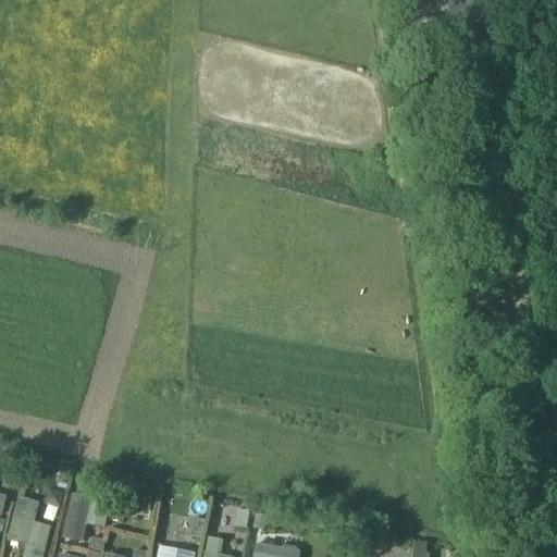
[(45,506),(60,509),(63,494),(48,491),(45,506)]
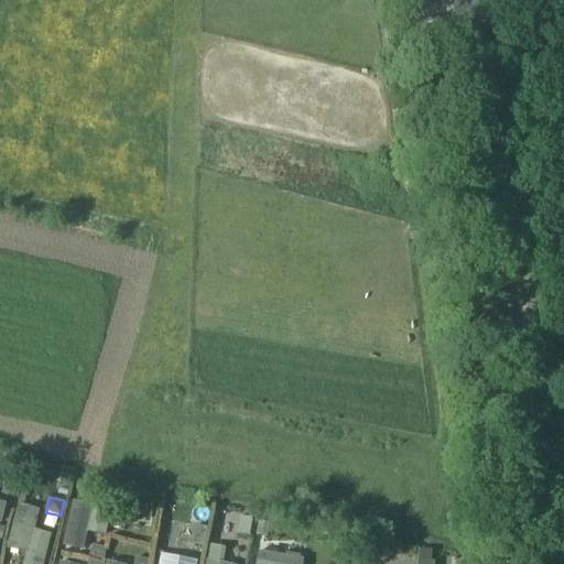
[(95,502),(74,498),(64,544),(85,549),(95,502)]
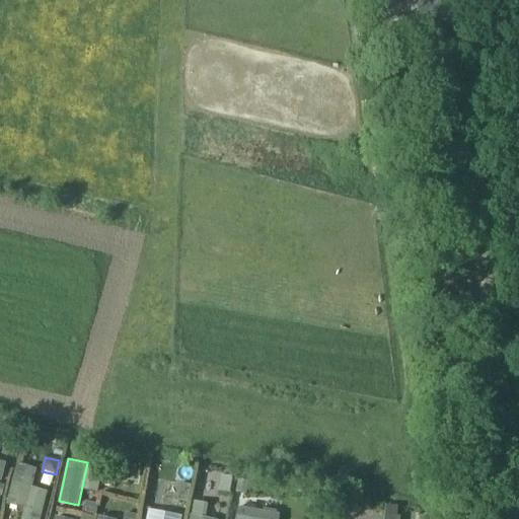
[(40,466),(18,461),(8,503),(24,507),(20,518),(42,518),(50,490),(34,486),(40,466)]
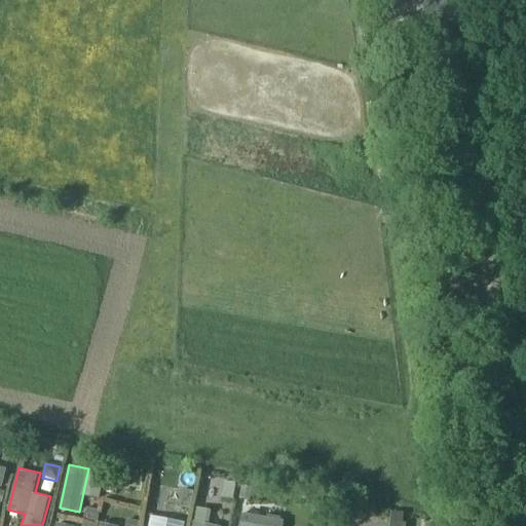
[(239,499),(250,500),(252,488),(241,487),(239,499)]
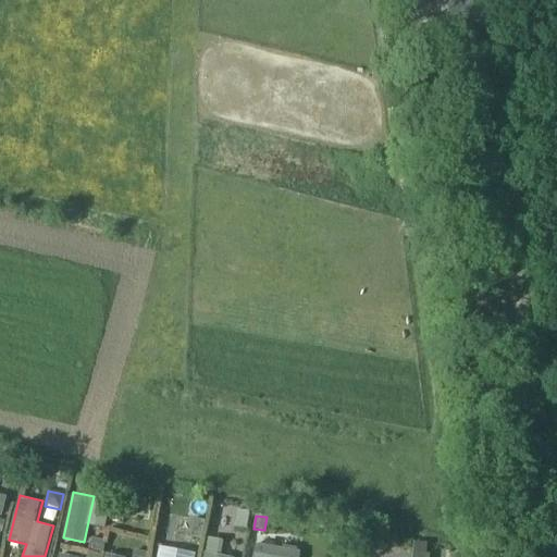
[(224,540),(208,536),(203,556),(237,556),(222,553),(224,540)]
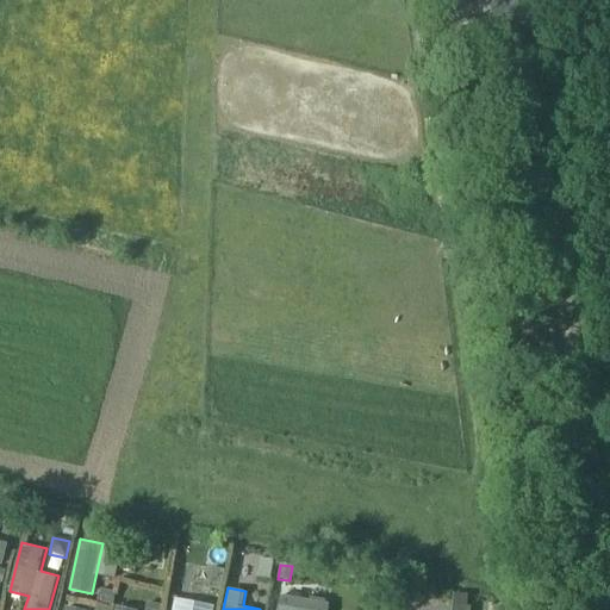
[(113,592),(100,590),(98,602),(111,604),(113,592)]
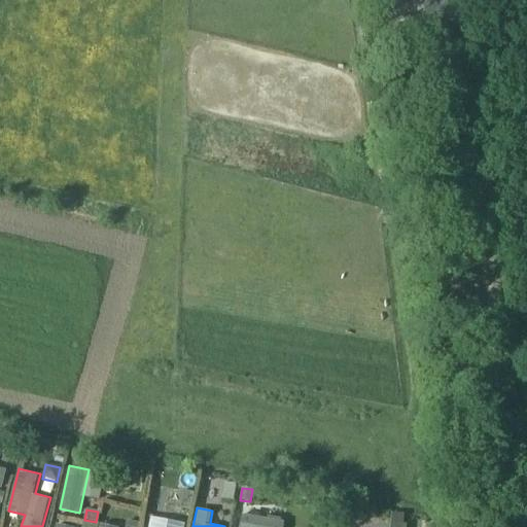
[(242,513),(239,526),(284,526),(286,520),(242,513)]
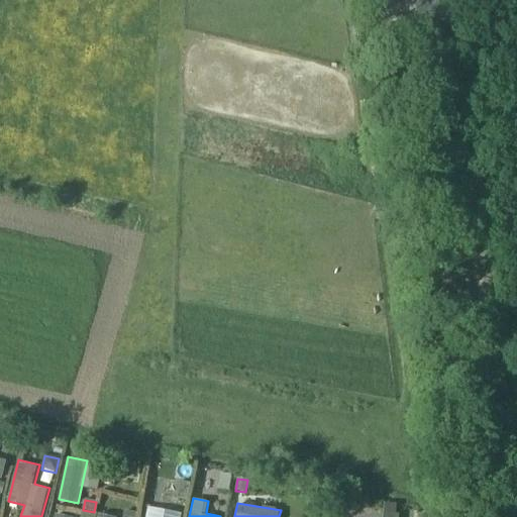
[(182,516),(184,512),(148,504),(145,516),(182,516)]
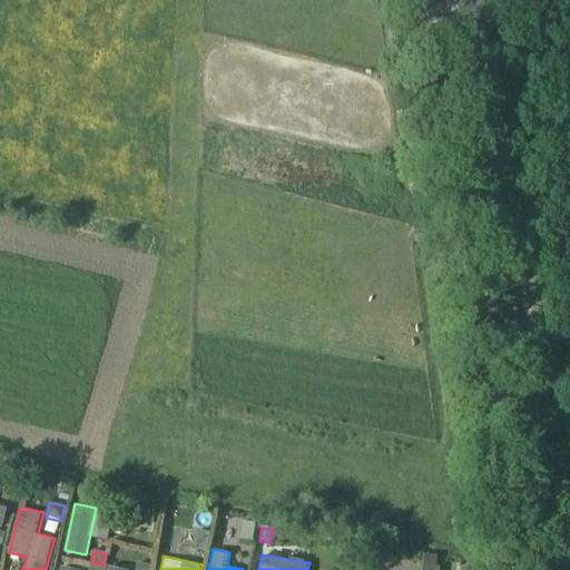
[(361,569),(370,569),(372,557),(362,556),(361,569)]
